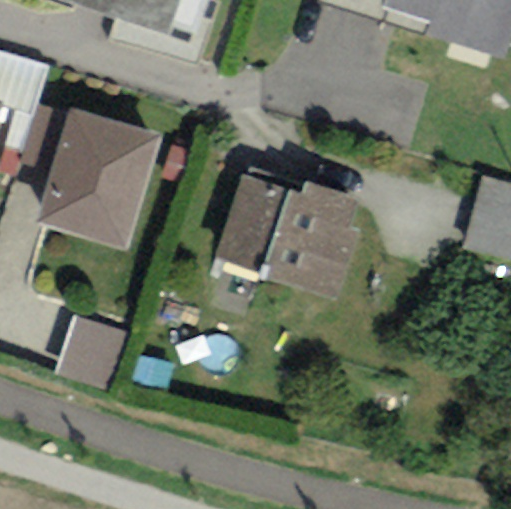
[(72,0),(169,32),(180,0),(72,0)]
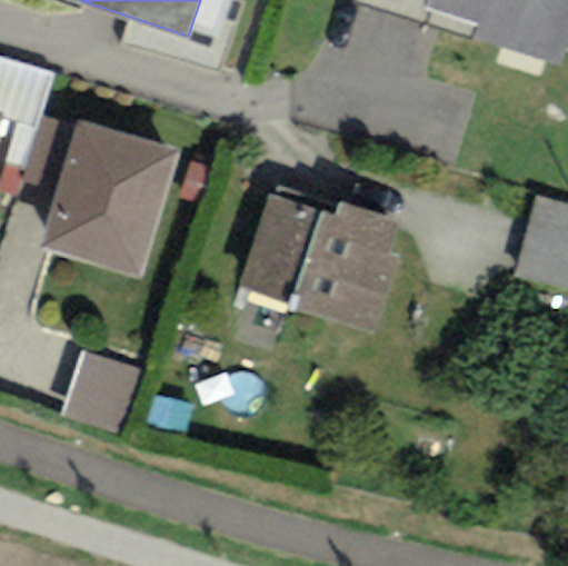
[(358,0),(358,1),(558,65),(567,32),(567,0),(358,0)]
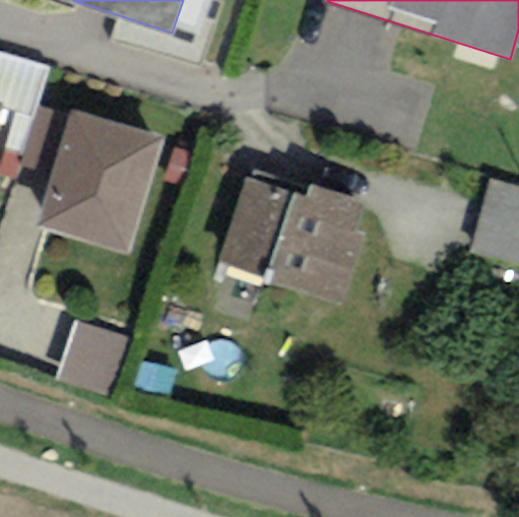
[(49,65),(0,50),(0,102),(3,103),(2,108),(35,117),(38,104),(49,65)]
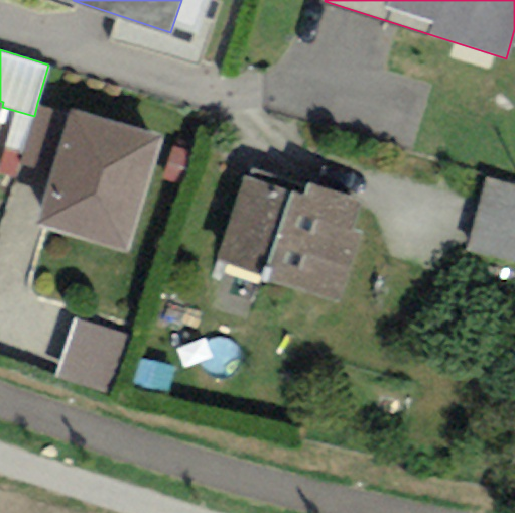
[(68,112),(37,103),(34,116),(18,176),(48,184),(68,112)]
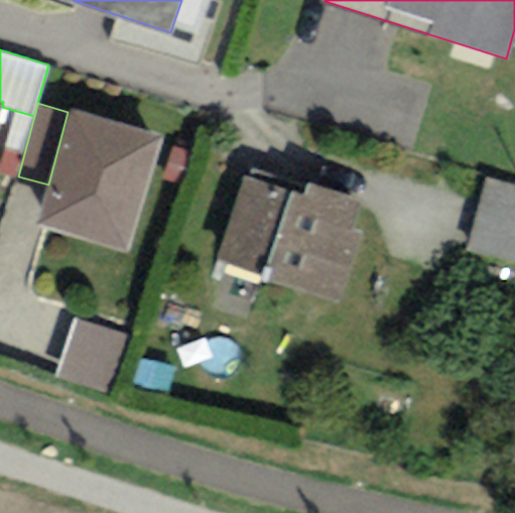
[(162,134),(70,107),(68,112),(48,184),(36,223),(129,250),(162,134)]
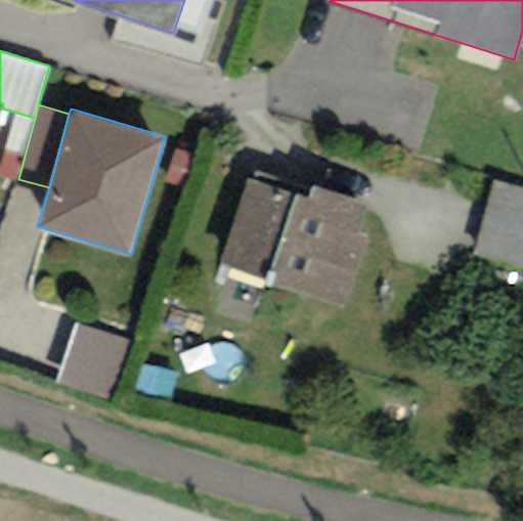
[(312,186),(256,170),(254,177),(248,175),(221,264),(265,277),(263,284),(345,308),(367,234),(358,231),(367,200),(313,183),(312,186)]
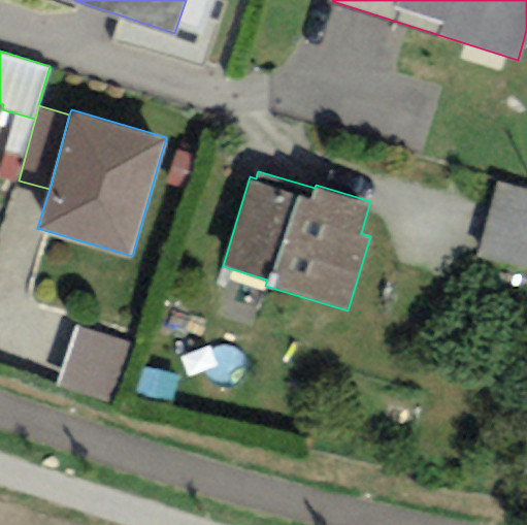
[(526,189),(496,181),(476,255),(526,268),(526,189)]
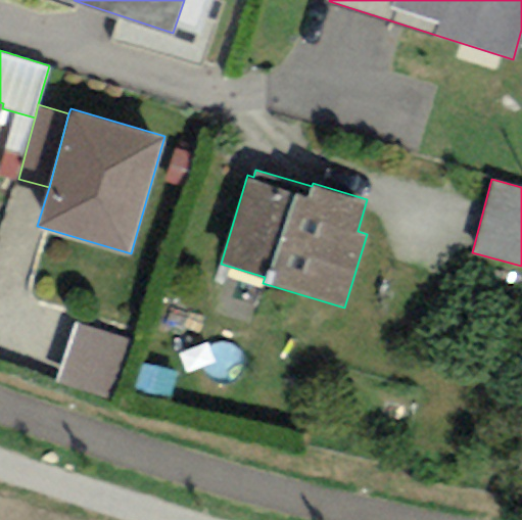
[(132,339),(75,320),(55,379),(112,397),(132,339)]
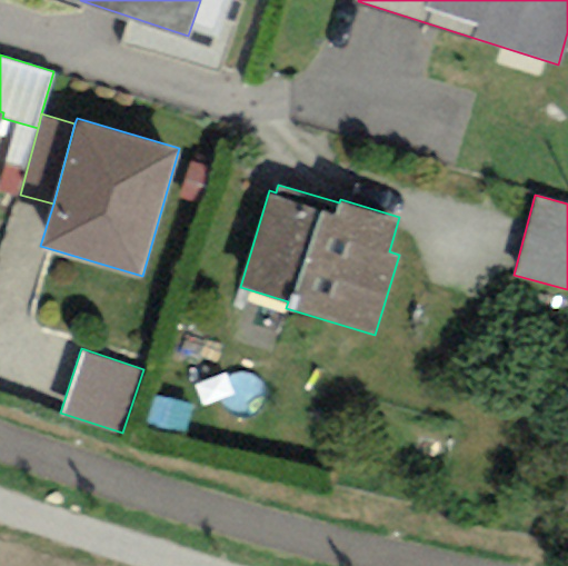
All buildings are outlined.
